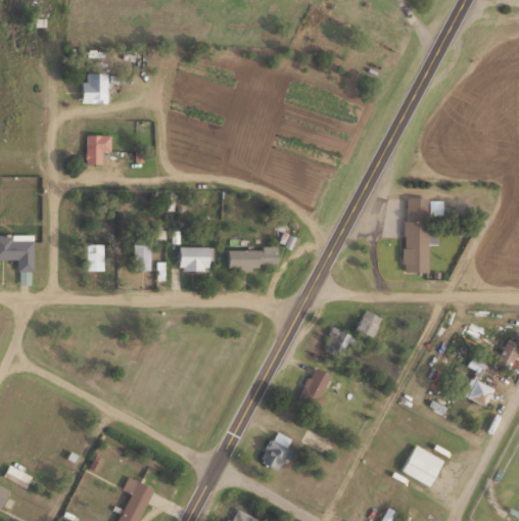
[(108,74),(83,74),(83,104),(108,104),(108,74)]
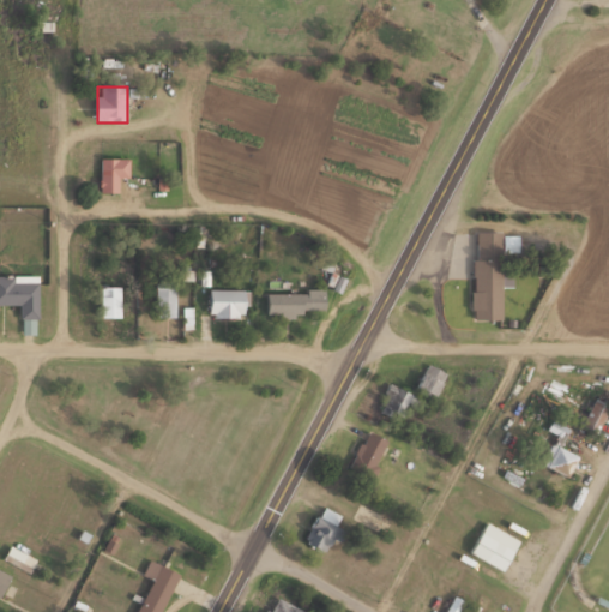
[(132,159),(103,159),(103,193),(130,193),(150,193),(150,172),(132,172),(132,159)]
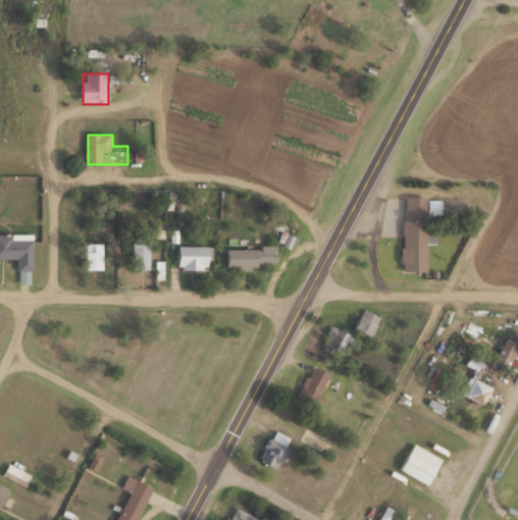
[(405,198),(404,271),(429,272),(430,215),(444,215),(444,199),(405,198)]
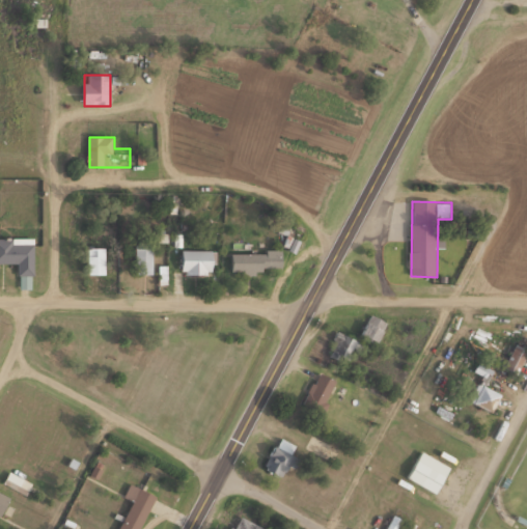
[(35,240),(0,239),(0,263),(21,265),(21,289),(34,289),(35,240)]
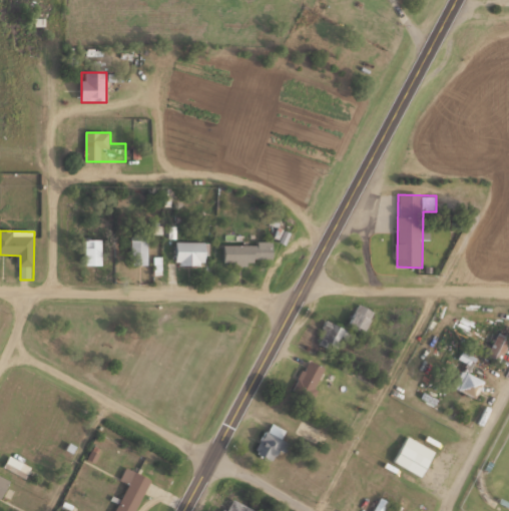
[(296,236),(285,230),(280,240),(291,246),(296,236)]
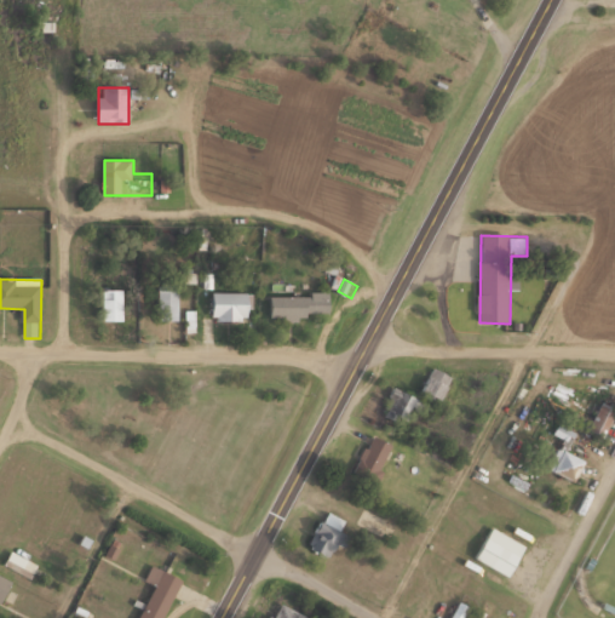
[(178,322),(178,287),(159,287),(159,322),(178,322)]
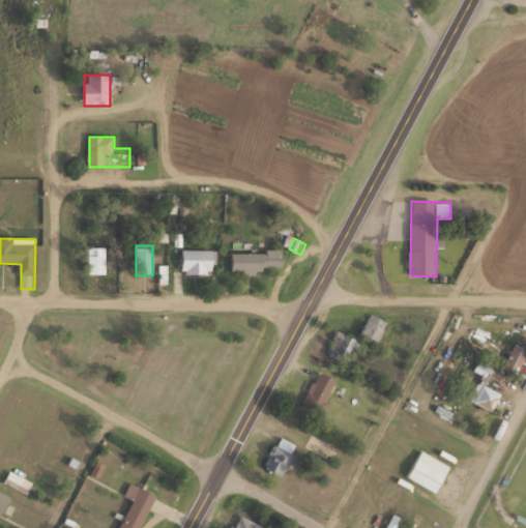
[(107,247),(88,247),(88,275),(107,275),(107,247)]
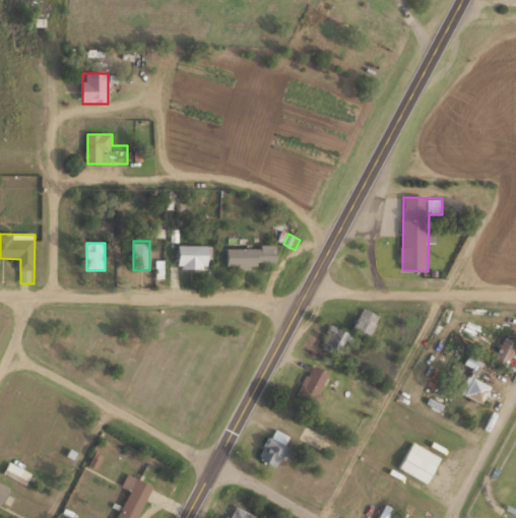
[(212,246),(180,246),(180,270),(212,270),(212,246)]
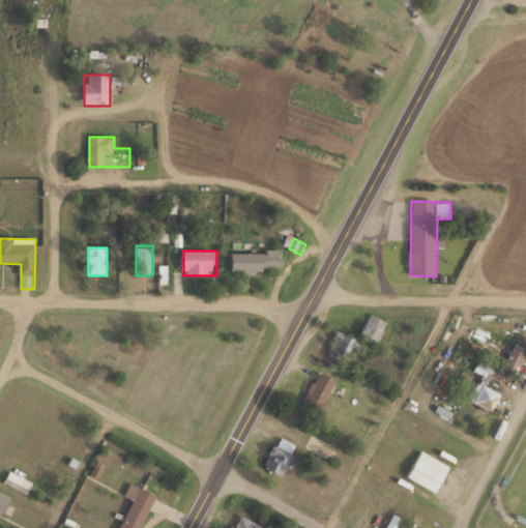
[(232,253),(232,271),(283,271),(283,253),(232,253)]
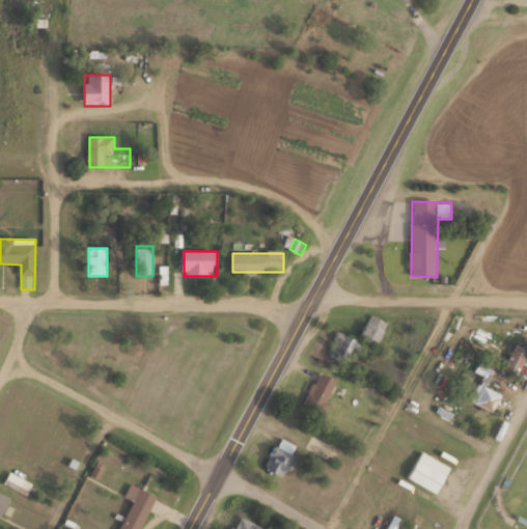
[(362,335),(377,343),(389,324),(375,315),(362,335)]
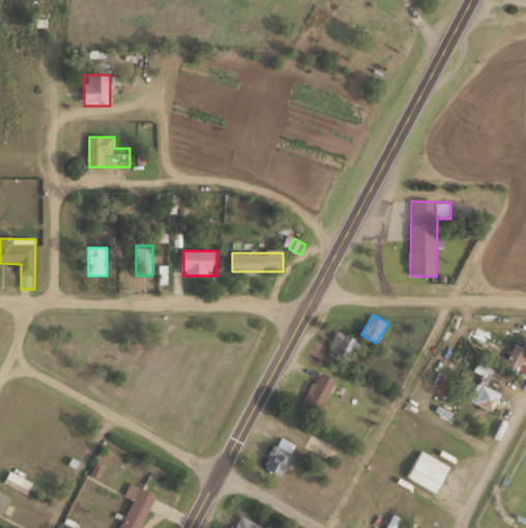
[(348,363),(360,344),(341,332),(328,352),(348,363)]
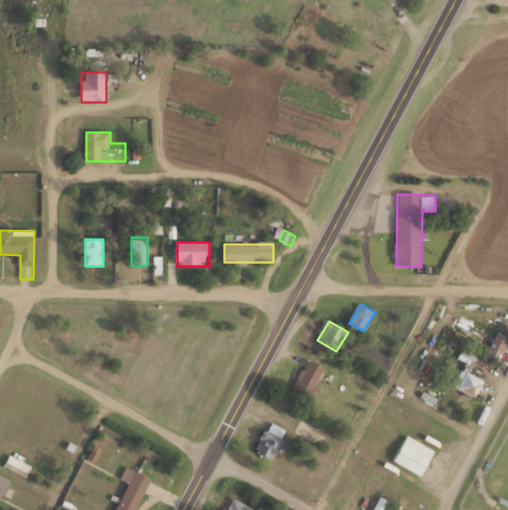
[(500,362),(507,347),(507,337),(499,333),(487,356),(500,362)]
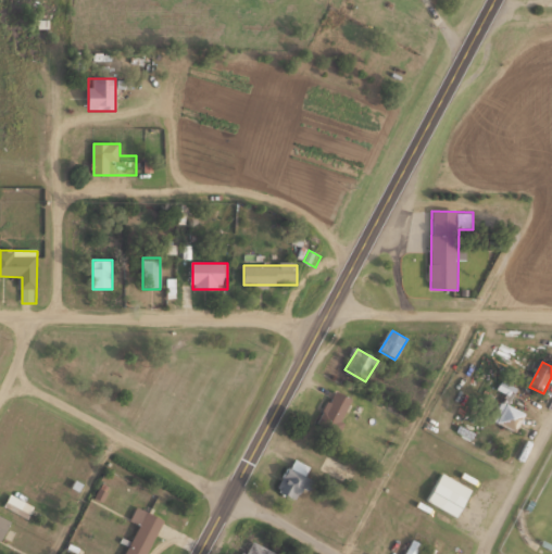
[(512,406),(519,388),(503,381),(500,390),(506,392),(493,422),(518,432),(527,413),(512,406)]
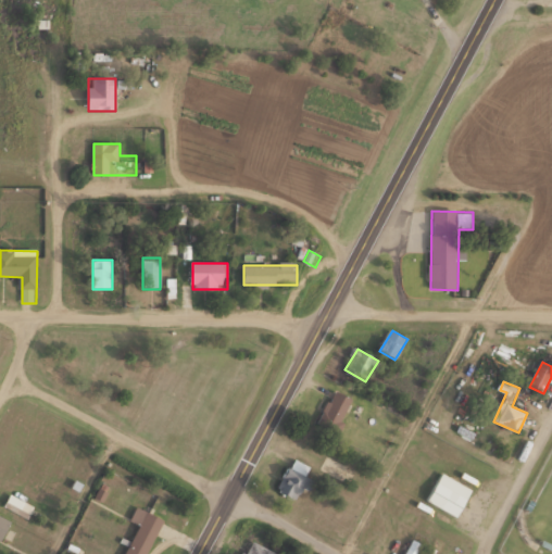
[(314,469),(297,458),(277,490),(295,501),(314,469)]
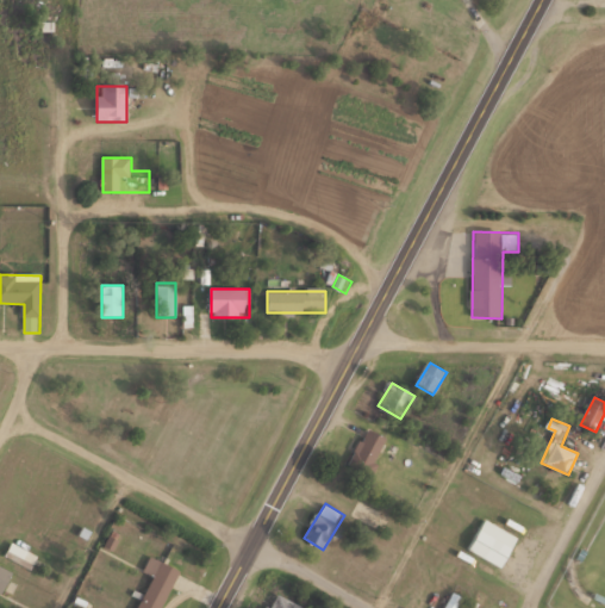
[(503,570),(515,548),(480,529),(468,551),(503,570)]
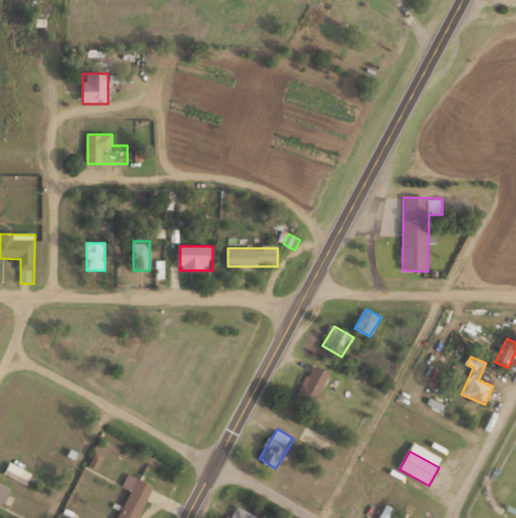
[(139,517),(153,487),(129,475),(123,489),(130,492),(118,517),(139,517)]
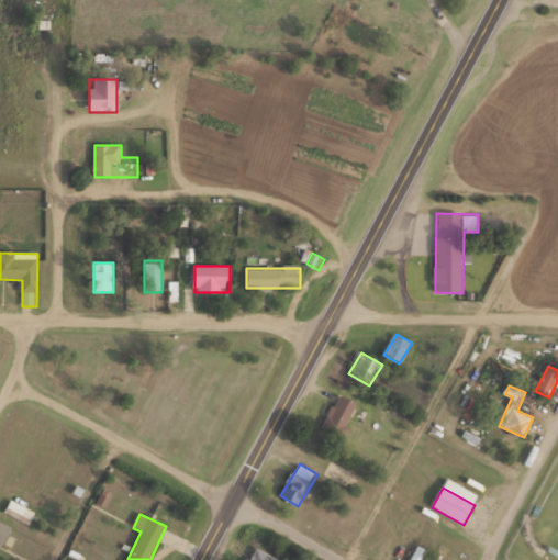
[(0,546),(2,548),(12,528),(0,521),(0,546)]
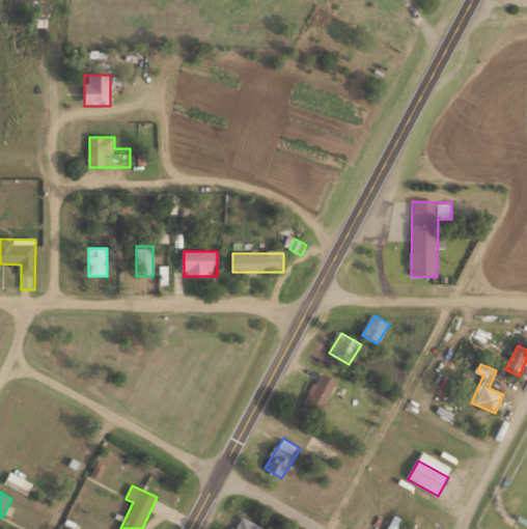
[(400,528),(405,522),(395,516),(386,528),(400,528)]
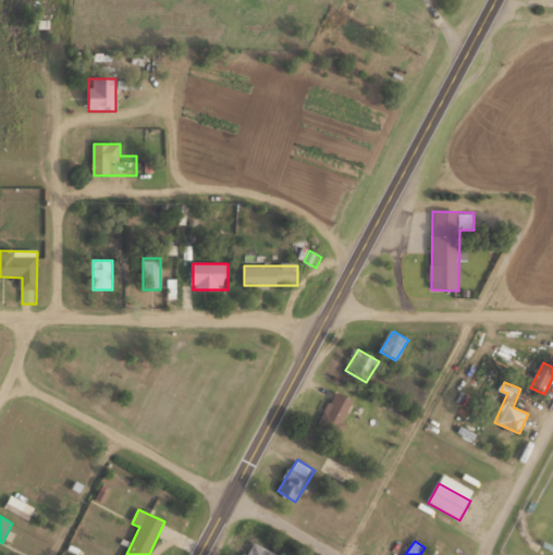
[(278,554),(252,542),(246,554),(278,554)]
